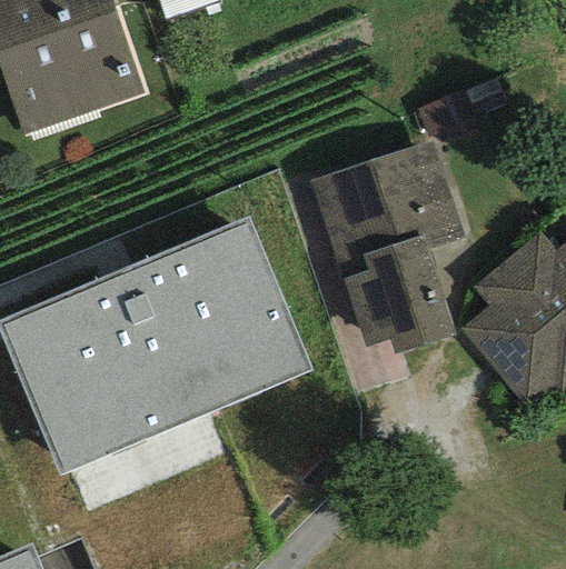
[(111,0),(0,0),(0,65),(25,135),(145,93),(111,0)]
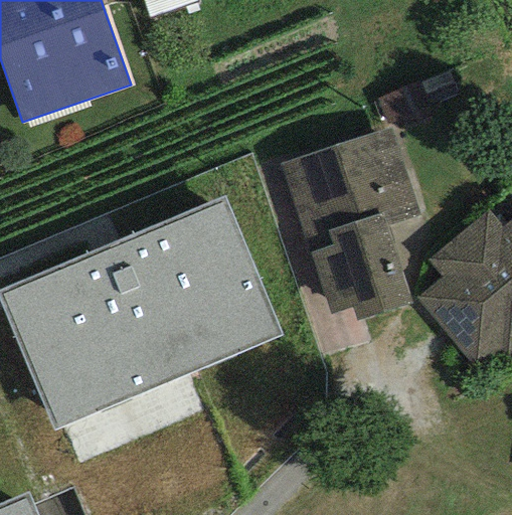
[(197,0),(144,0),(151,18),(198,1),(197,0)]
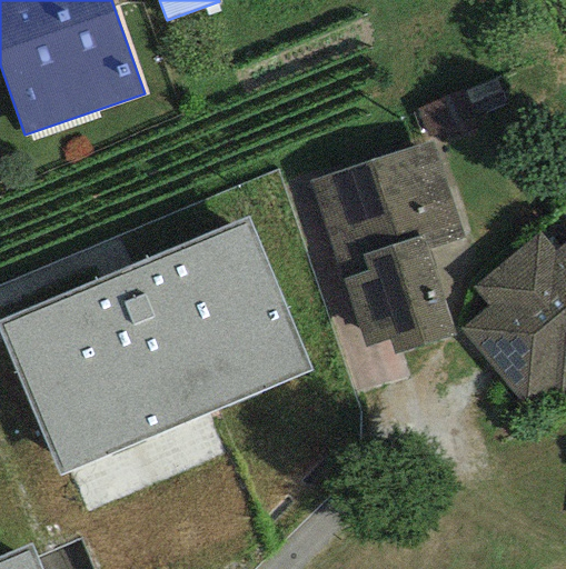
[(435,140),(308,180),(341,283),(347,282),(368,348),(394,339),(398,352),(457,333),(429,250),(466,238),(435,140)]
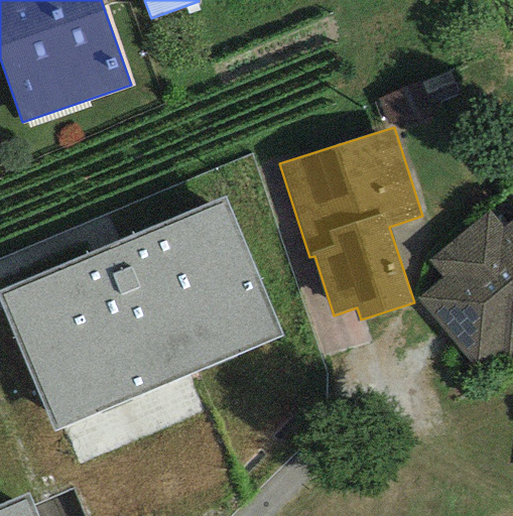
[(225,195),(0,289),(0,302),(54,430),(283,333),(225,195)]
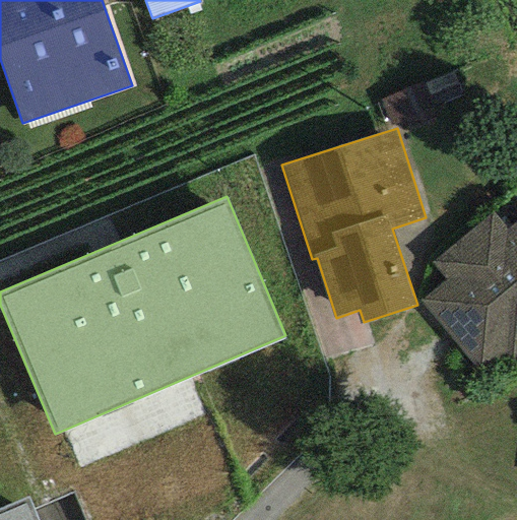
[(447,280),(421,302),(477,370),(504,349),(512,361),(516,356),(516,223),(509,231),(495,212),(432,263),(447,280)]
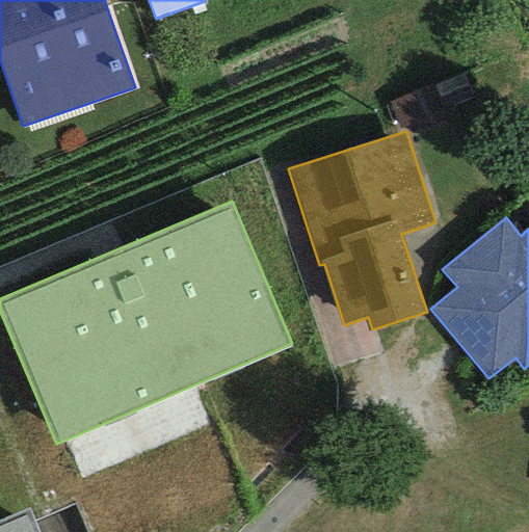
[(36,531),(29,512),(0,525),(0,531),(36,531)]
